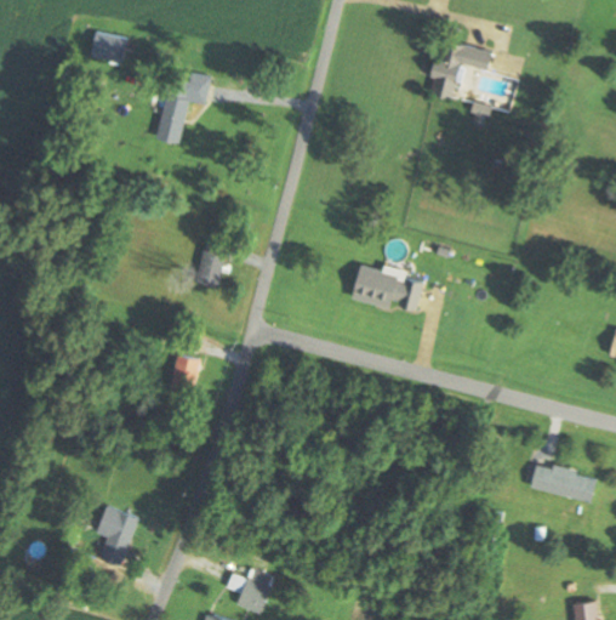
[(120,67),(129,40),(97,32),(89,57),(120,67)]
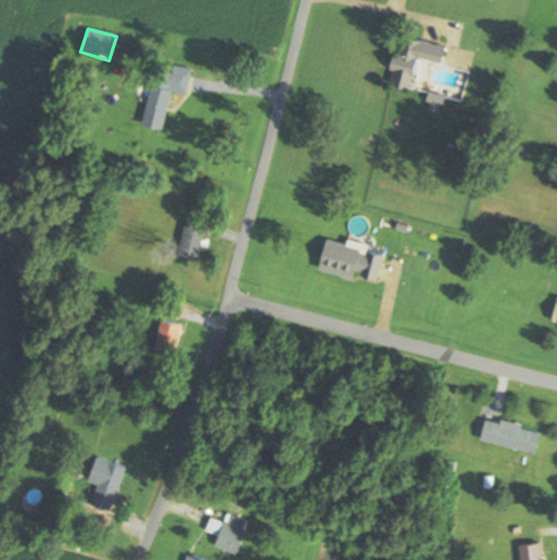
[(446,48),(413,38),(409,53),(442,64),(446,48)]
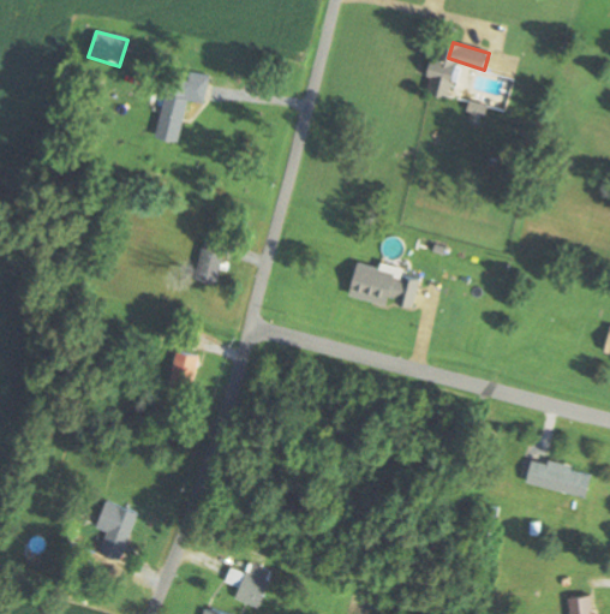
[(448,99),(459,72),(435,63),(423,89),(448,99)]
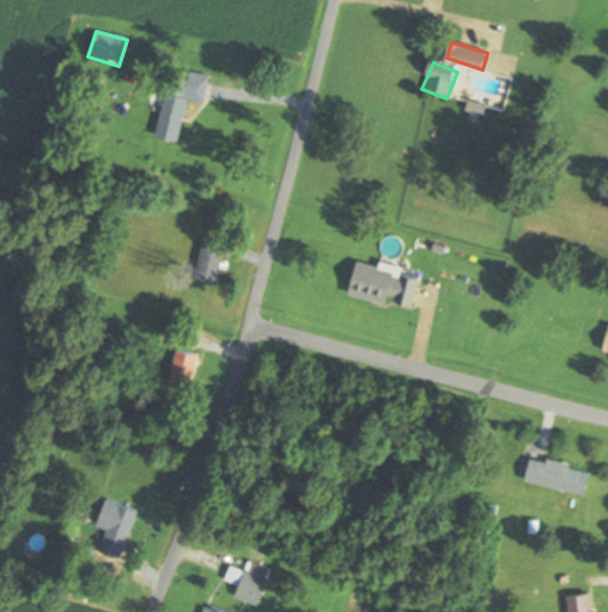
[(202,103),(207,76),(168,68),(156,137),(178,140),(186,100),(202,103)]
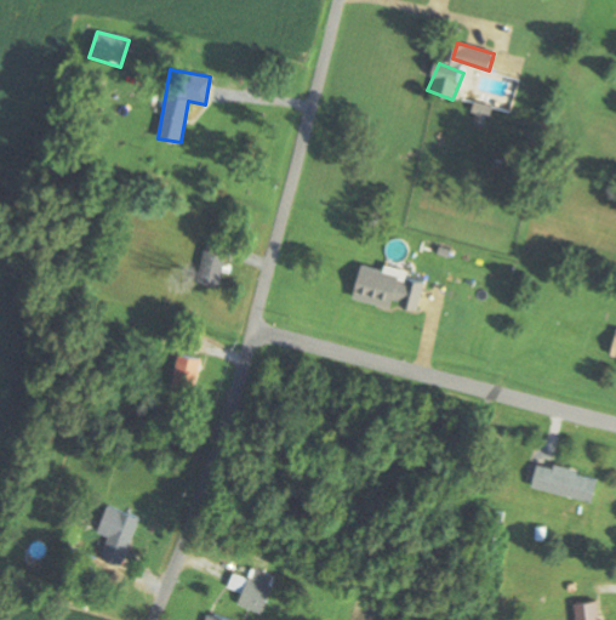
[(227,249),(204,244),(197,282),(220,286),(227,249)]
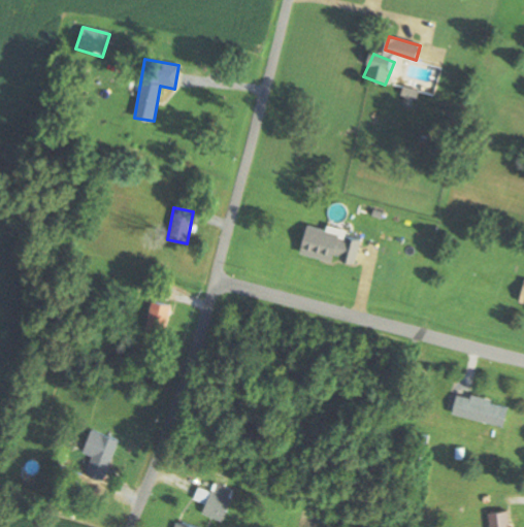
[(304,227),(299,254),(356,265),(361,237),(304,227)]
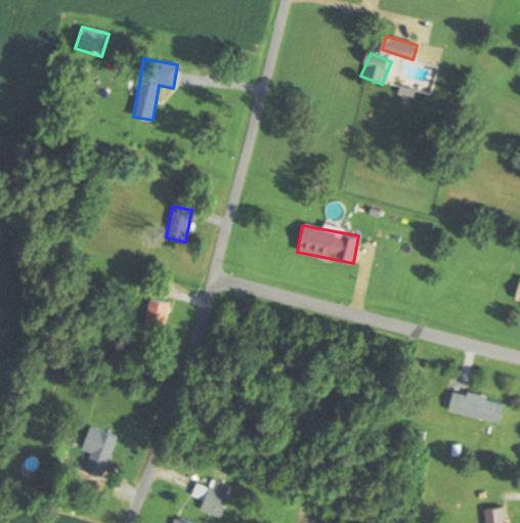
[(519,278),(518,278),(511,304),(519,306),(519,278)]
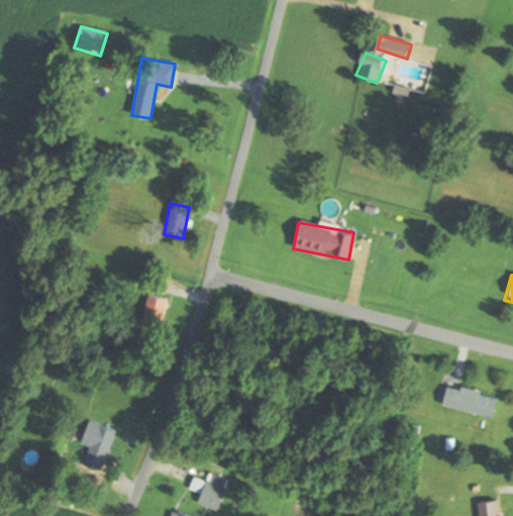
[(168,299),(147,294),(140,322),(161,327),(168,299)]
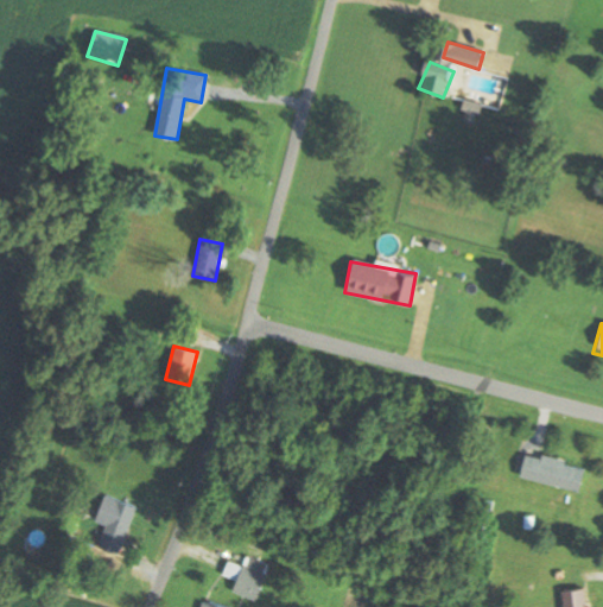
[(585,465),(526,454),(521,478),(581,489),(585,465)]
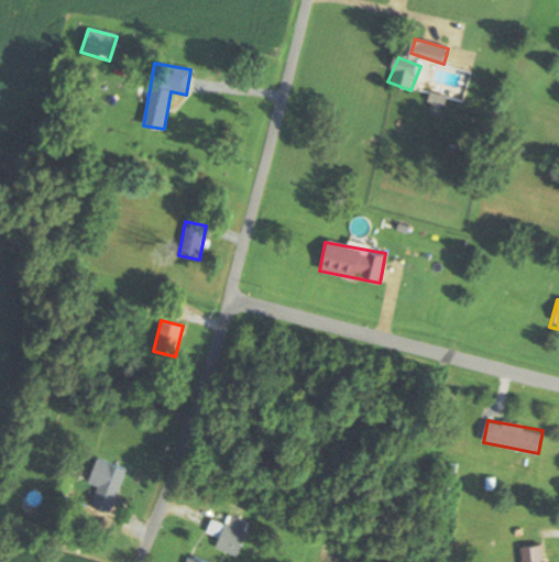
[(85,505),(110,513),(125,466),(100,458),(85,505)]
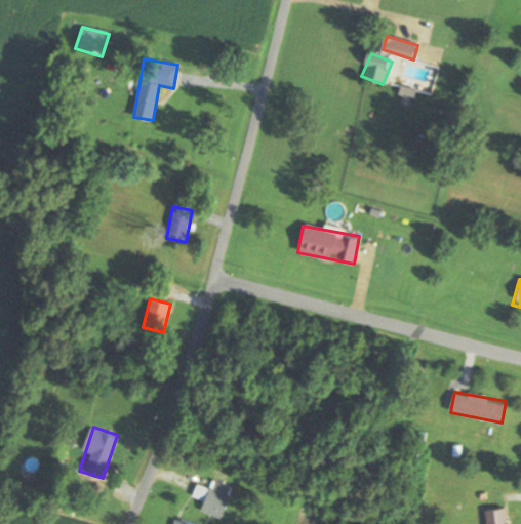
[(191,497),(202,502),(199,510),(219,519),(233,488),(222,484),(224,480),(214,476),(208,489),(196,484),(191,497)]
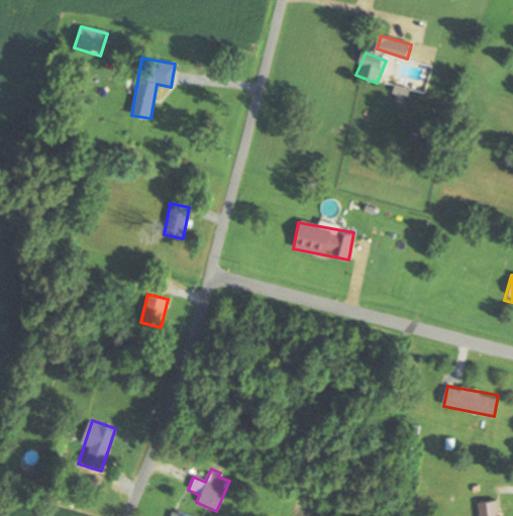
[(500,515),(499,500),(478,502),(479,515),(500,515)]
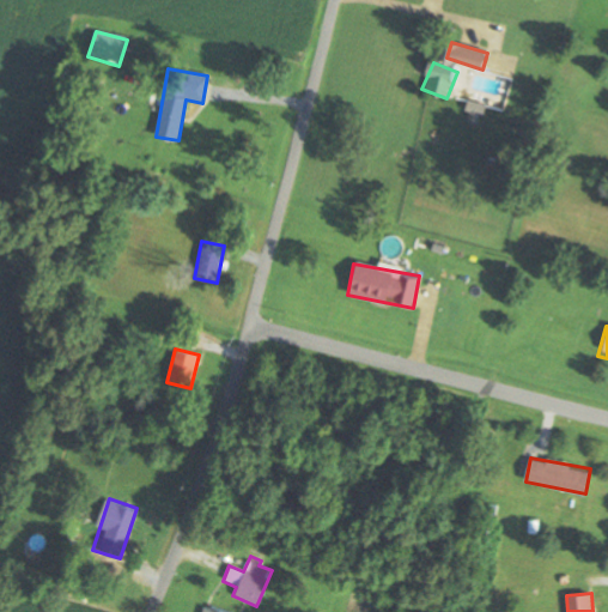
All buildings are outlined.
